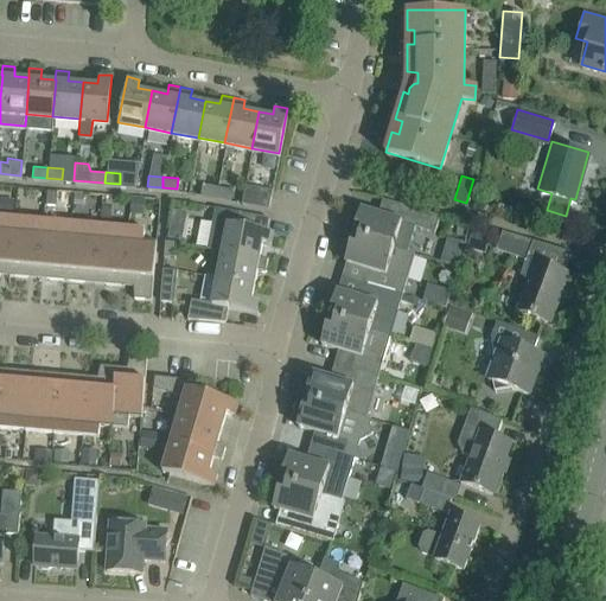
[(215,196),(216,184),(202,181),(199,192),(215,196)]
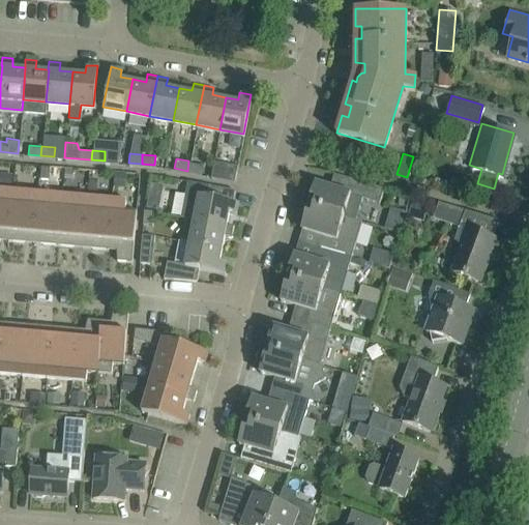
[(234,180),(237,164),(213,158),(210,175),(234,180)]
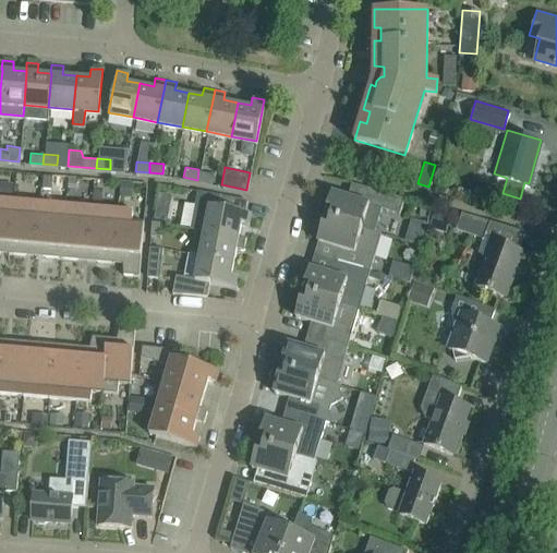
[(213,172),(198,169),(197,180),(210,182),(213,172)]
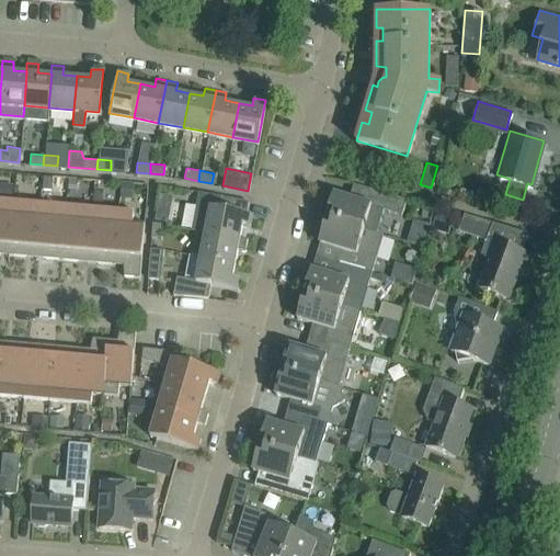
[(401,213),(406,196),(353,181),(352,183),(358,184),(354,197),(332,191),(326,215),(363,226),(368,211),(375,213),(376,205),(401,213)]
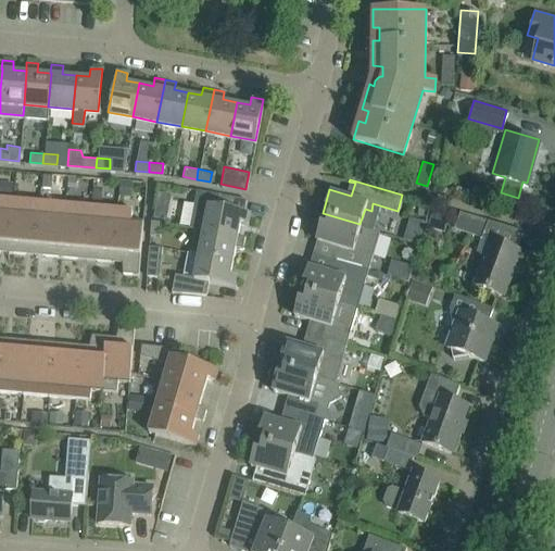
[(243,210),(246,197),(218,191),(196,187),(188,225),(203,227),(237,234),(239,221),(247,222),(250,211),(243,210)]
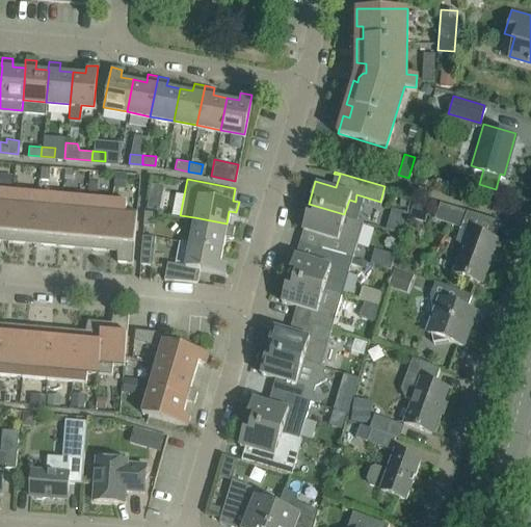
[(33,235),(37,189),(7,187),(3,233),(7,233),(7,239),(23,240),(25,235),(33,235)]
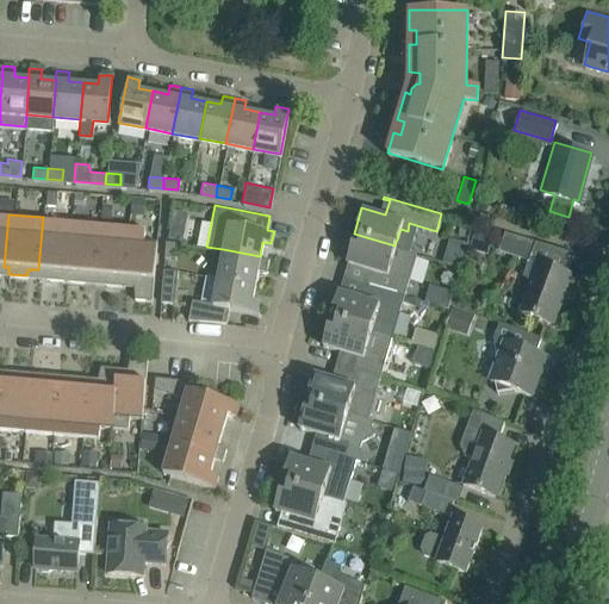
[(66,279),(70,219),(43,217),(38,269),(47,271),(48,278),(66,279)]
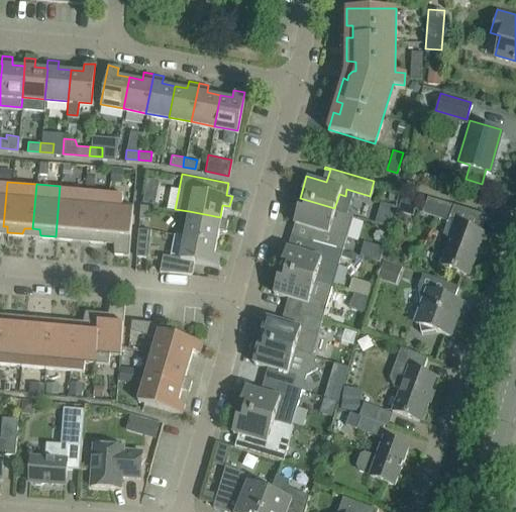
[(80,232),(84,188),(60,186),(56,236),(71,237),(73,232),(80,232)]
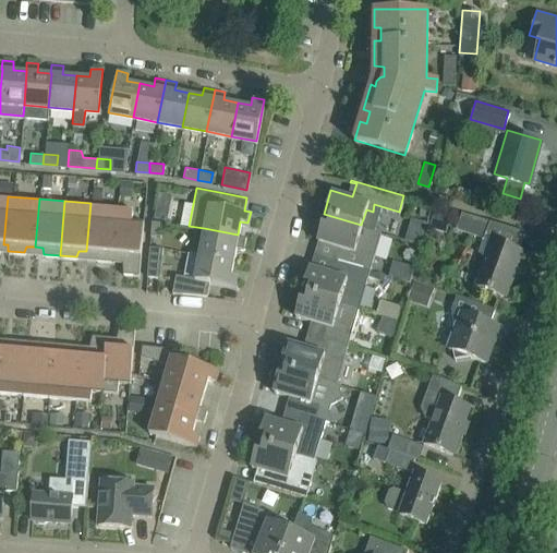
[(117,254),(121,206),(91,203),(86,251),(95,252),(96,259),(112,260),(113,254),(117,254)]
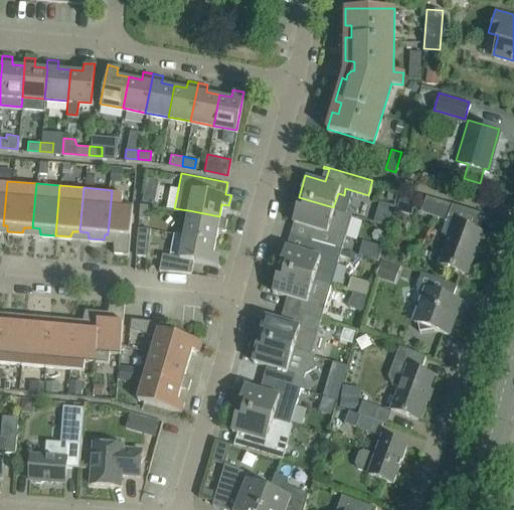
[(122,191),(112,190),(108,234),(112,234),(113,250),(127,251),(132,202),(121,201),(122,191)]
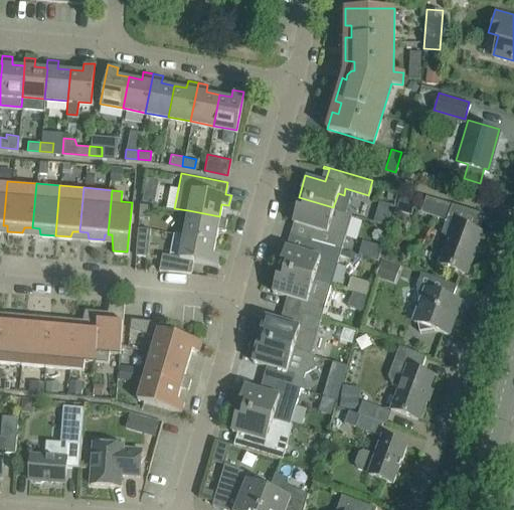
[(340,247),(350,213),(333,207),(299,197),(292,220),(312,226),(309,238),(340,247)]
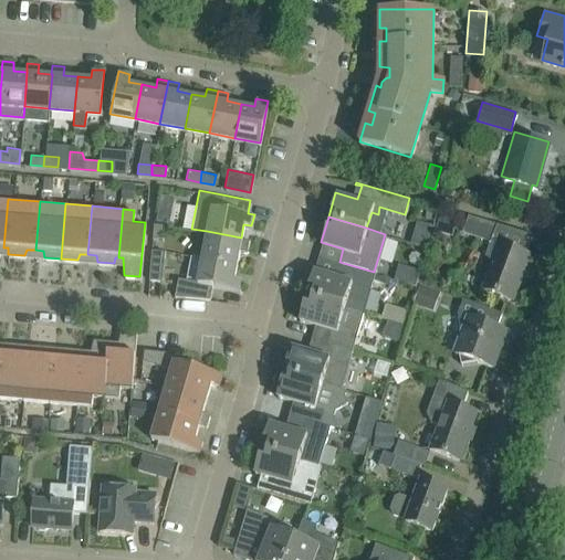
[(495,221),(495,222),(484,253),(492,256),(481,287),(513,298),(523,271),(526,272),(533,254),(525,251),(532,232),(495,221)]
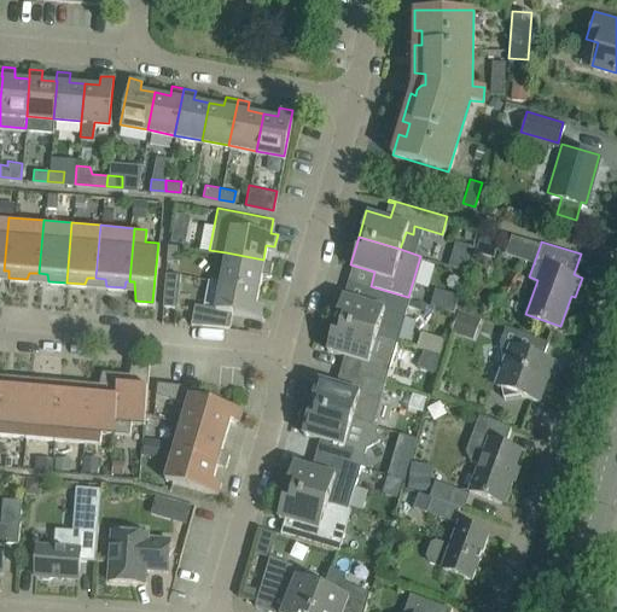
[(167,243),(166,258),(178,260),(179,244),(167,243)]
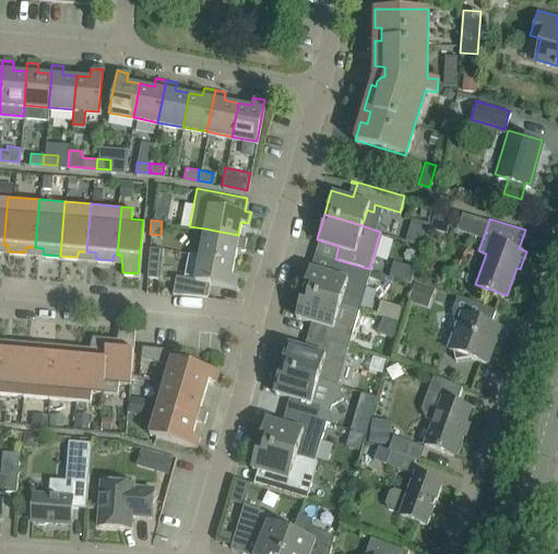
[(244,248),(246,237),(246,236),(238,235),(204,228),(199,254),(233,260),(236,246),(244,248)]
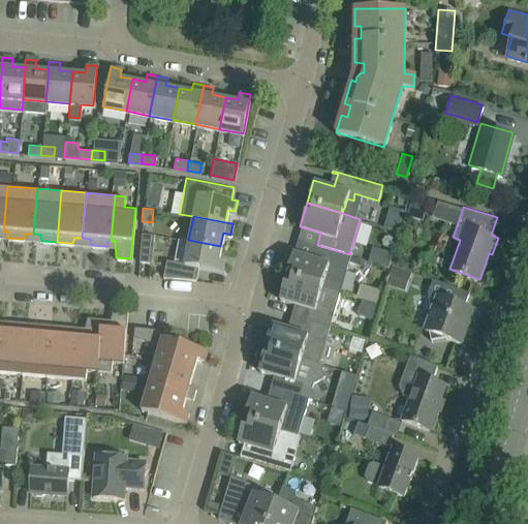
[(141,232),(138,259),(151,260),(153,233),(141,232)]
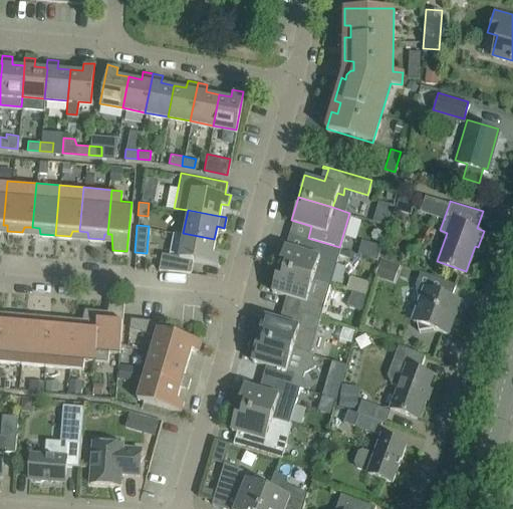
[(212,251),(214,239),(183,233),(179,255),(161,251),(158,268),(190,271),(193,258),(217,263),(219,253),(212,251)]
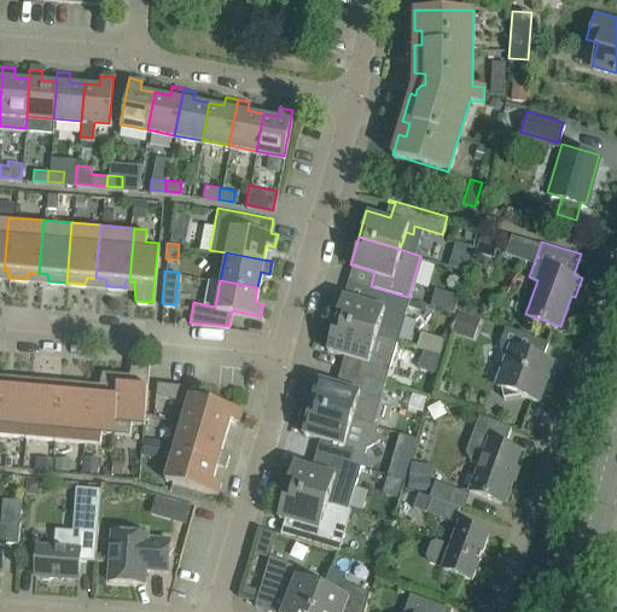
[(396,339),(408,297),(371,286),(366,301),(342,293),(333,321),(396,339)]
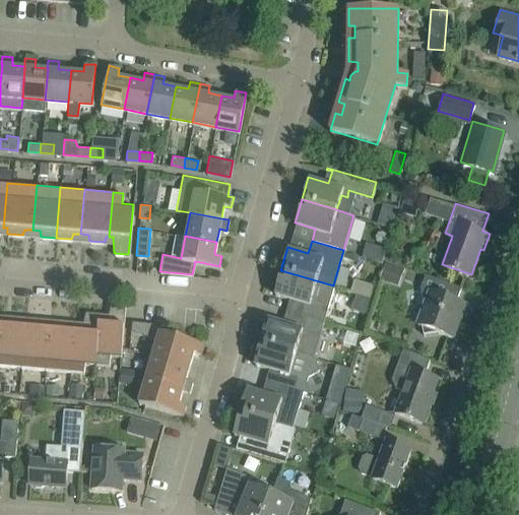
[(393,264),(388,280),(404,284),(409,268),(393,264)]
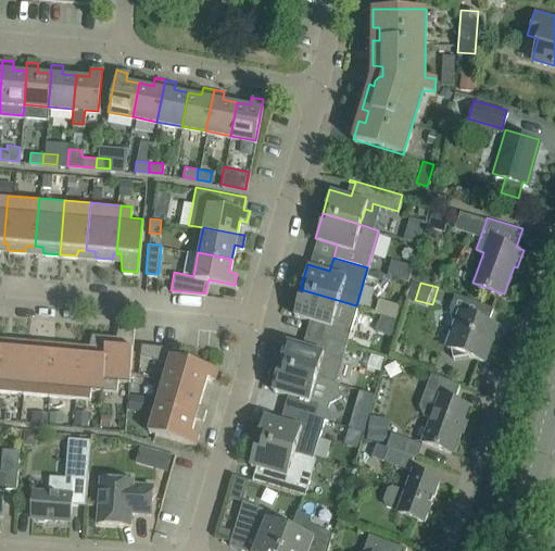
[(345,342),(356,305),(300,289),(293,313),(315,320),(311,333),(345,342)]
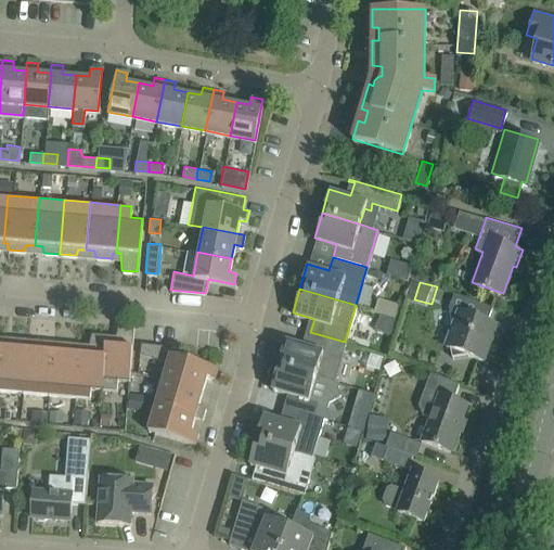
[(452,325),(446,344),(450,346),(451,356),(467,353),(482,358),(490,336),(491,336),(492,335),(491,334),(495,322),(487,319),(491,305),(453,291),(448,306),(449,307),(451,323),(451,325),(452,325)]
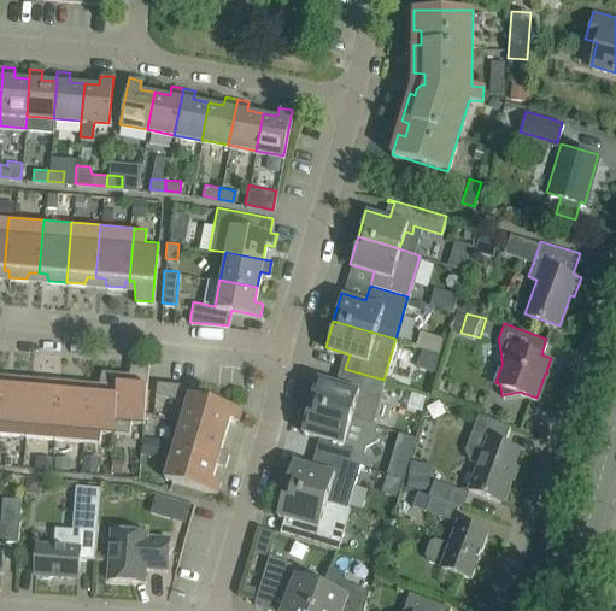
[(430,333),(424,350),(449,357),(453,340),(430,333)]
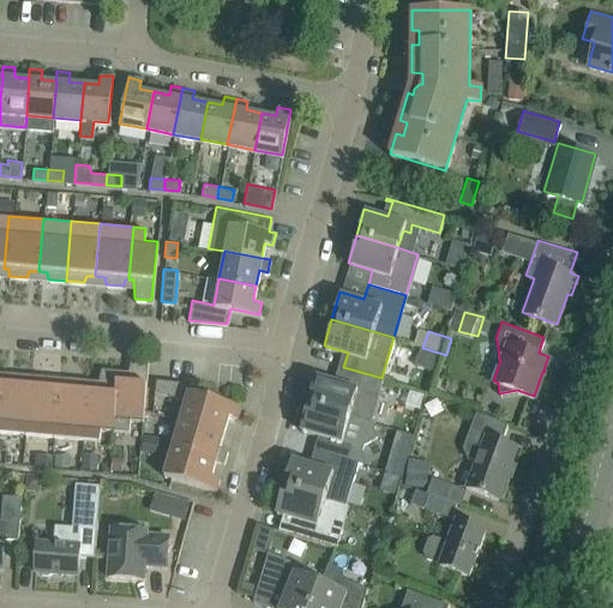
[(142,419),(145,377),(148,359),(130,357),(126,375),(121,375),(116,428),(128,429),(130,417),(142,419)]
